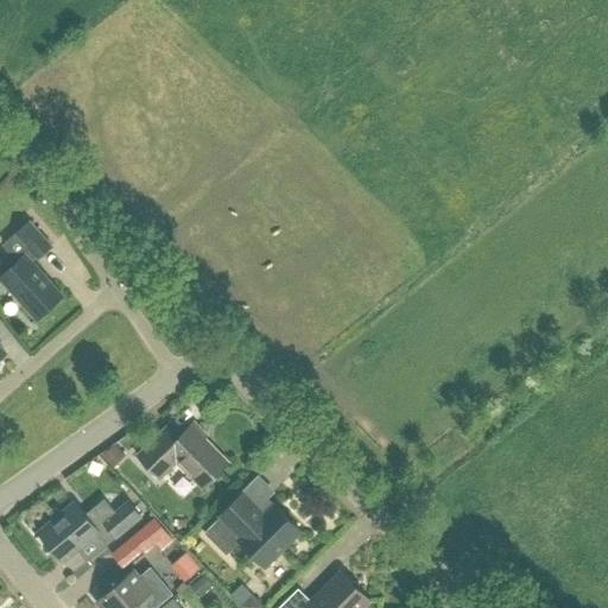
[(52,245),(30,221),(2,246),(10,252),(0,260),(0,278),(37,320),(63,296),(33,263),(52,245)]
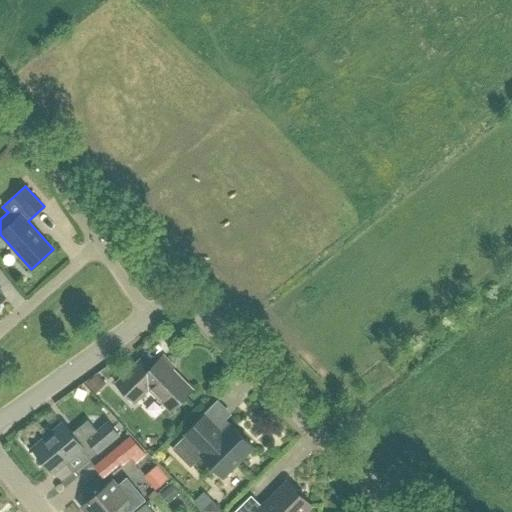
[(175,367),(163,355),(143,375),(134,365),(116,383),(135,402),(149,388),(171,410),(192,389),(172,369),(175,367)]
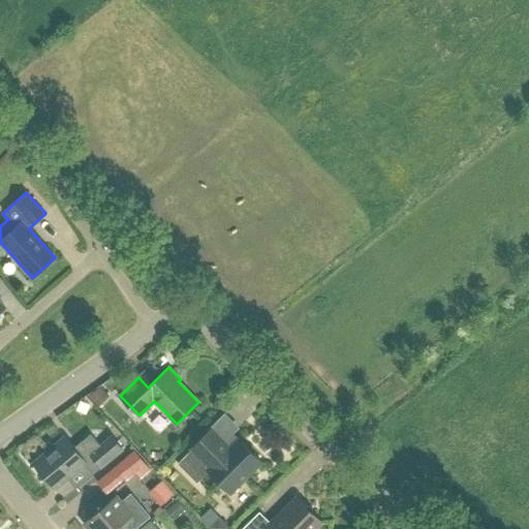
[(229,446),(211,428),(190,448),(209,467),(207,469),(230,493),(261,461),(239,438),(229,446)]
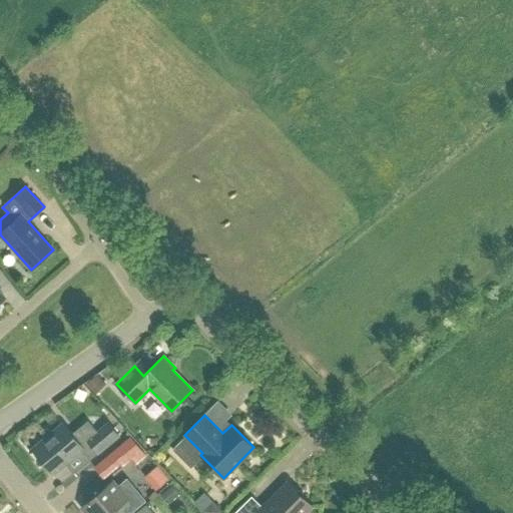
[(120,435),(107,421),(86,439),(99,454),(120,435)]
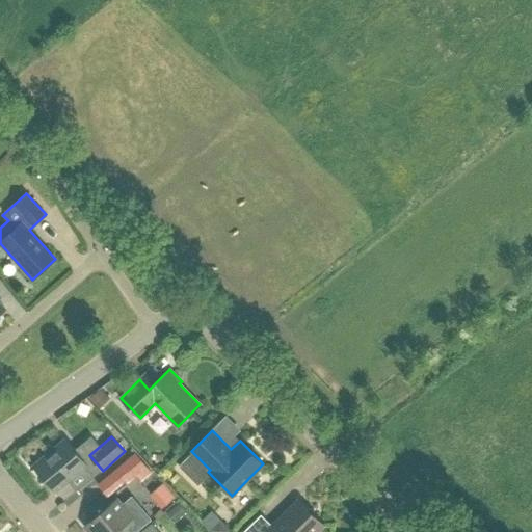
[(87,464),(67,440),(34,466),(55,491),(87,464)]
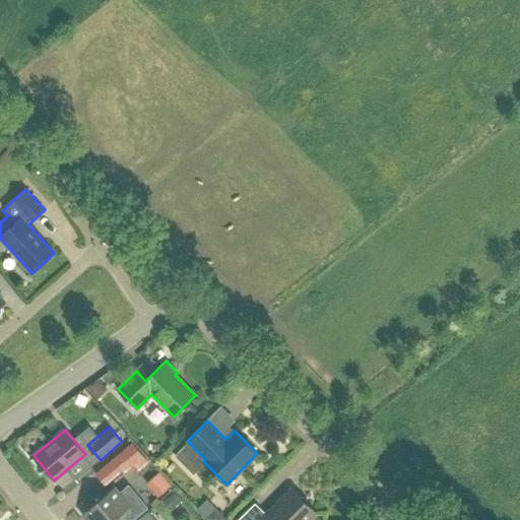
[(142,474),(154,463),(134,442),(101,474),(113,486),(134,465),(142,474)]
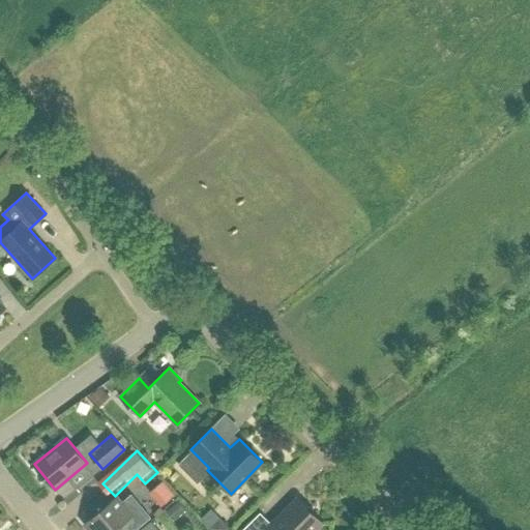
[(170,480),(154,493),(167,508),(182,496),(170,480)]
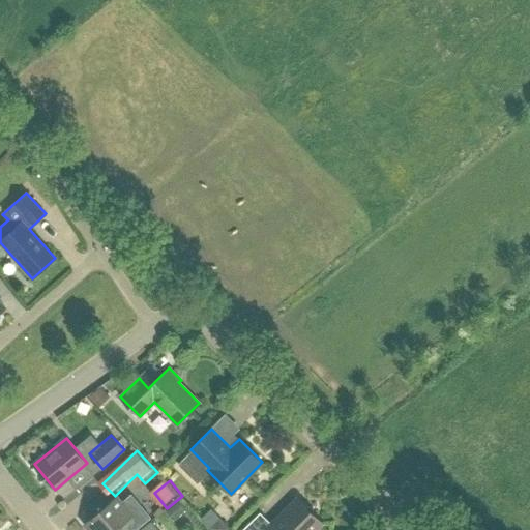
[(92,517),(84,524),(89,529),(113,529),(116,528),(117,529),(131,529),(148,517),(140,507),(131,496),(122,504),(116,497),(109,503),(101,496),(86,509),(92,517)]
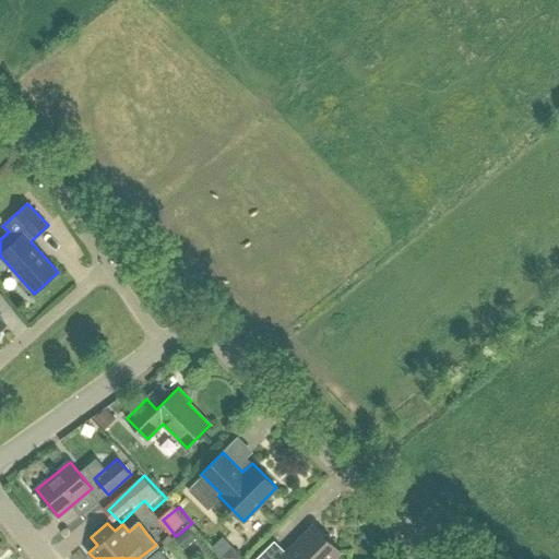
[(323,535),(313,524),(285,551),(274,540),(254,558),(332,558),(341,551),(330,542),(330,535),(323,535)]
